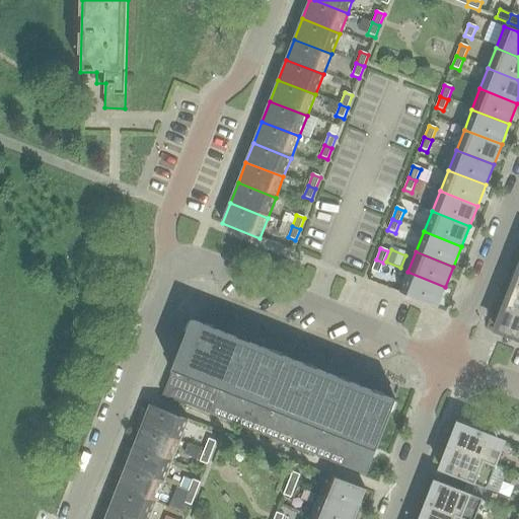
[(376,260),(371,271),(379,274),(383,263),(376,260)]
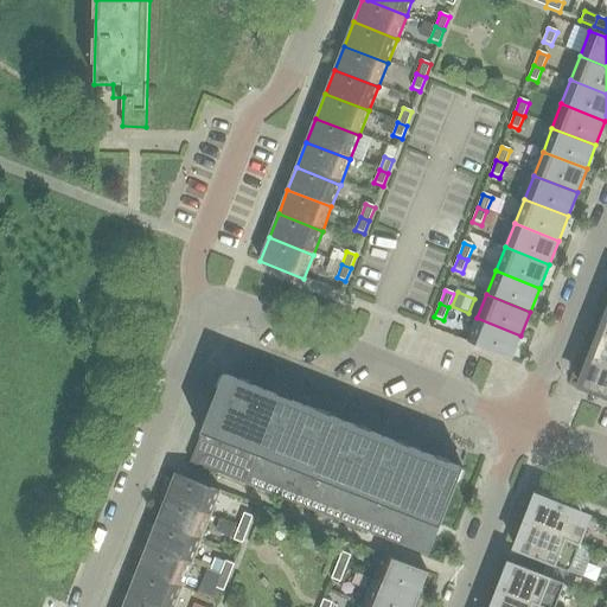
[(477,318),(467,343),(511,360),(521,336),(477,318)]
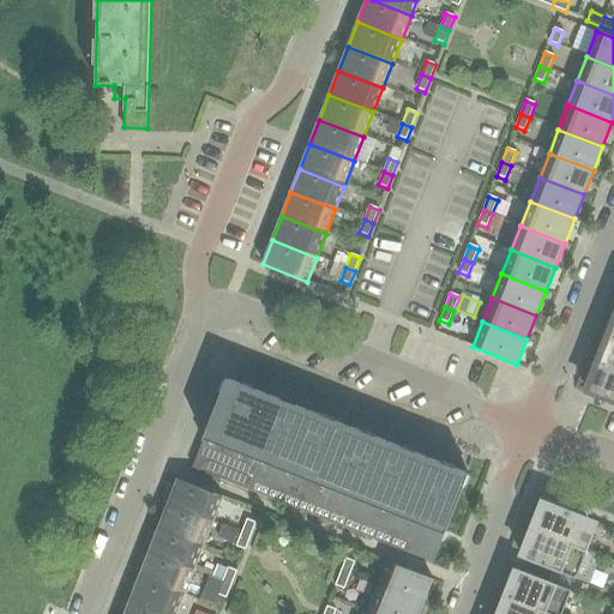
[(613,341),(608,338),(597,366),(613,372),(613,341)]
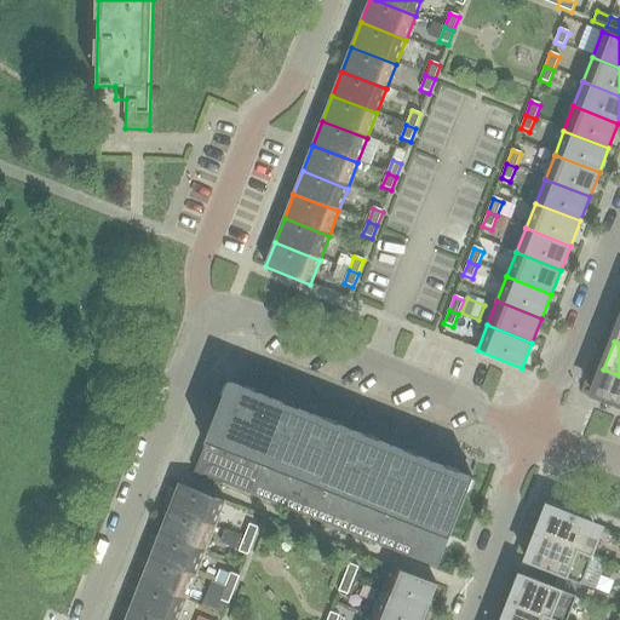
[(619,375),(603,369),(592,397),(619,407),(619,375)]
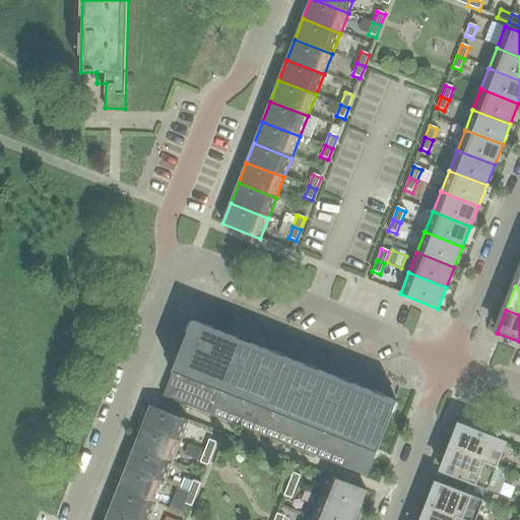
[(396,401),(192,321),(171,376),(194,385),(190,396),(186,405),(367,477),(396,401)]
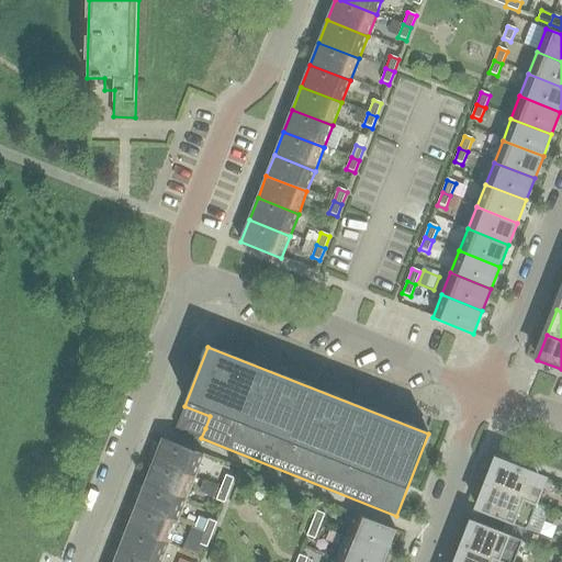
[(184,406),(180,417),(205,428),(210,416),(184,406)]
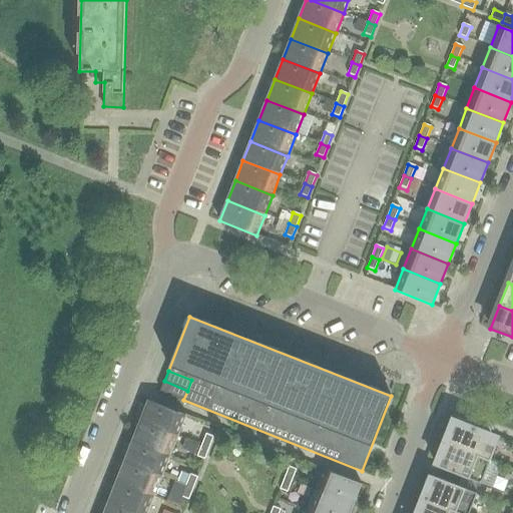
[(164,381),(160,391),(183,400),(187,391),(164,381)]
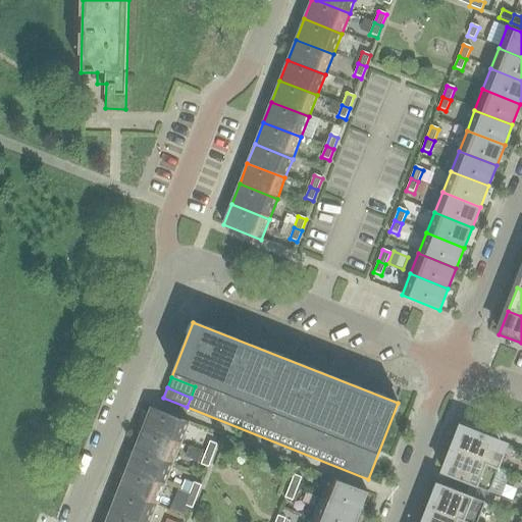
[(189,422),(151,408),(143,429),(180,444),(189,422)]
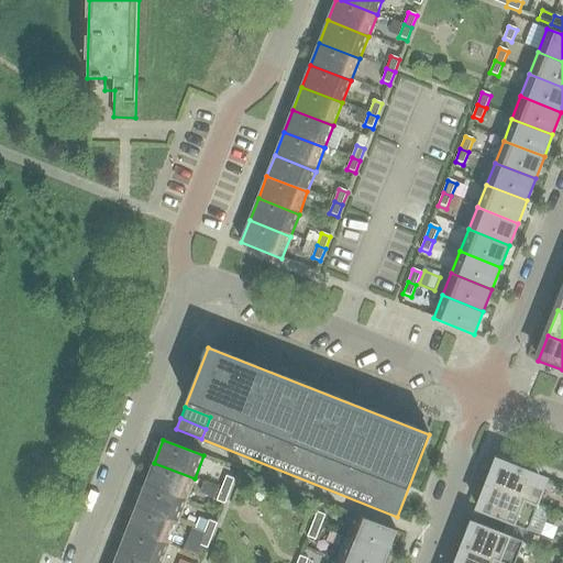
[(531,474),(498,461),(488,486),(538,506),(544,489),(528,483),(531,474)]
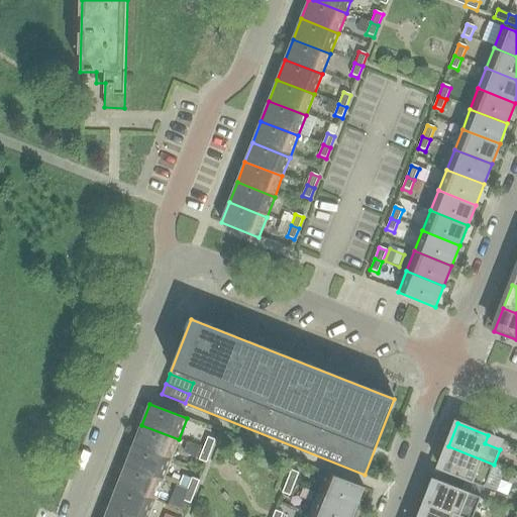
[(141,425),(133,445),(171,459),(179,439),(141,425)]
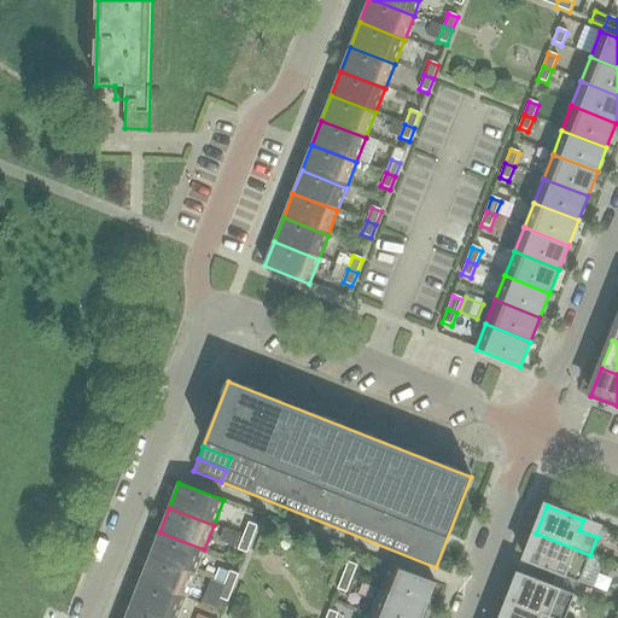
[(248,523),(243,537),(252,540),(257,526),(248,523)]
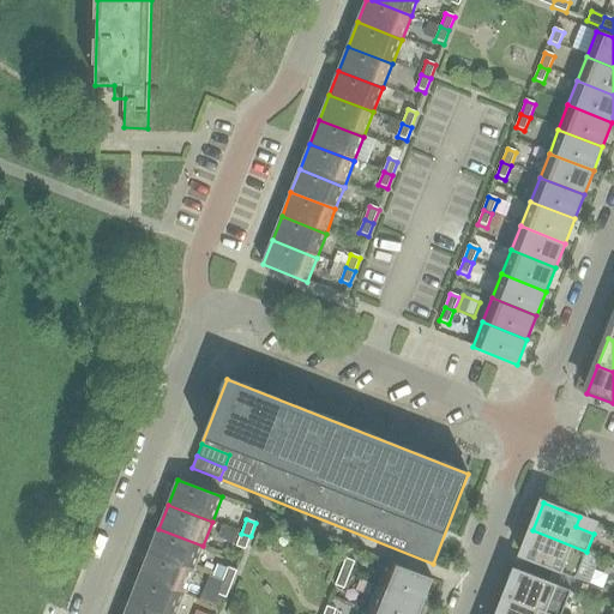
[(193,570),(203,546),(158,529),(149,553),(193,570)]
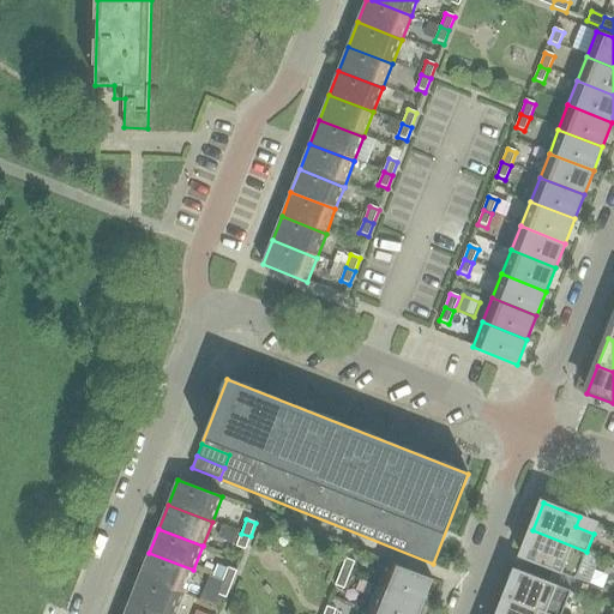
[(587,552),(533,530),(522,559),(553,571),(554,571),(576,579),(587,552)]
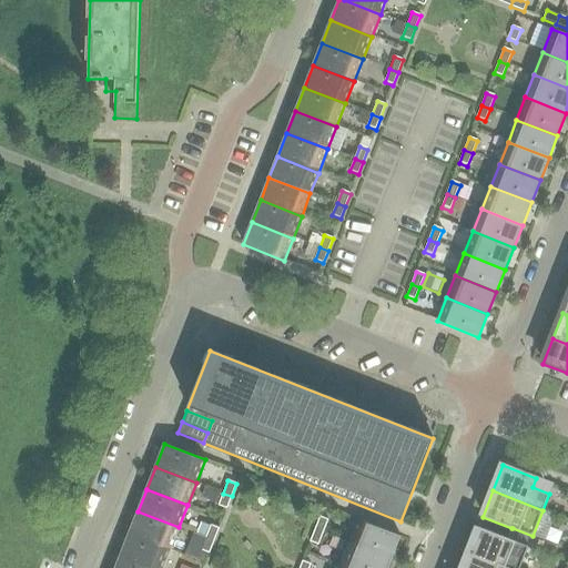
[(223,494),(219,506),(226,509),(232,496),(223,494)]
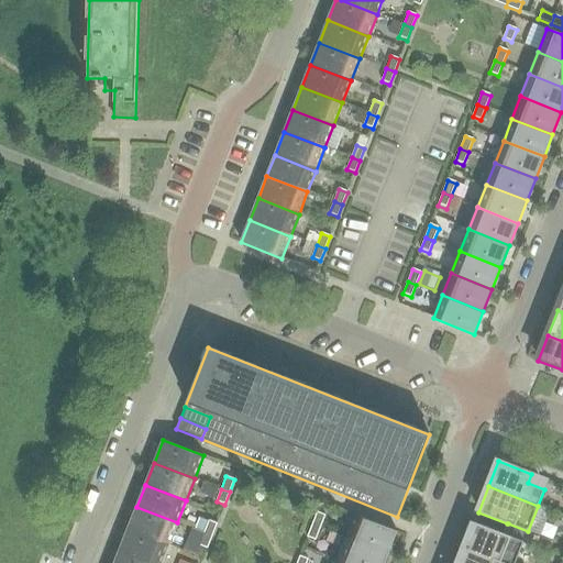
[(136,507),(128,529),(168,544),(177,522),(136,507)]
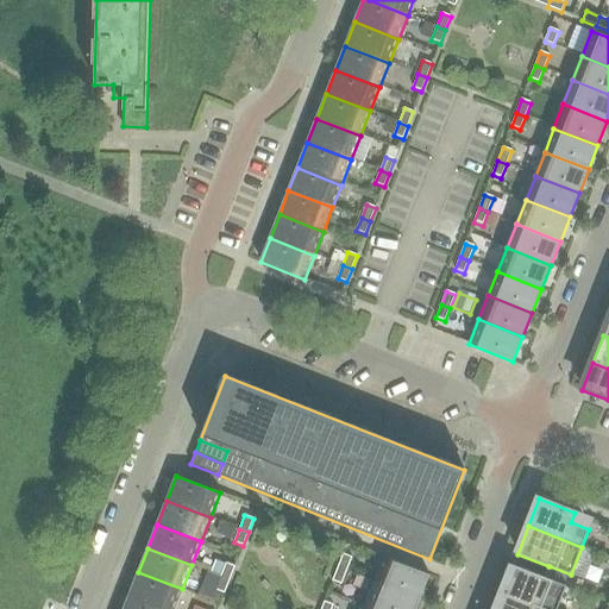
[(343,554),(338,567),(346,571),(352,558),(343,554)]
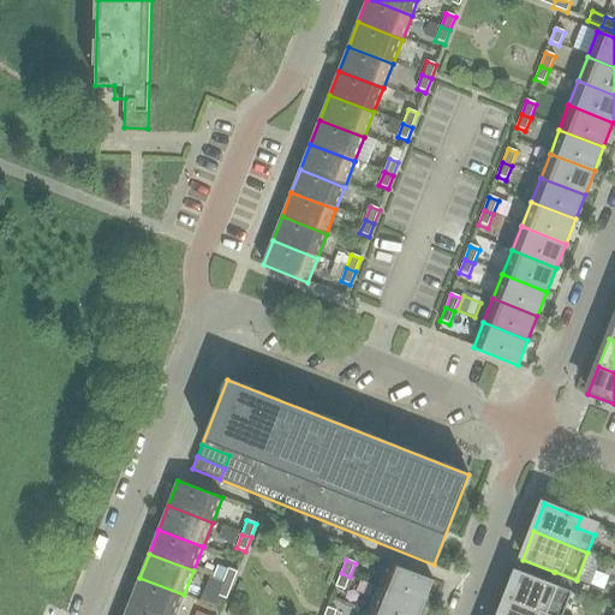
[(433,580),(388,563),(378,589),(423,605),(433,580)]
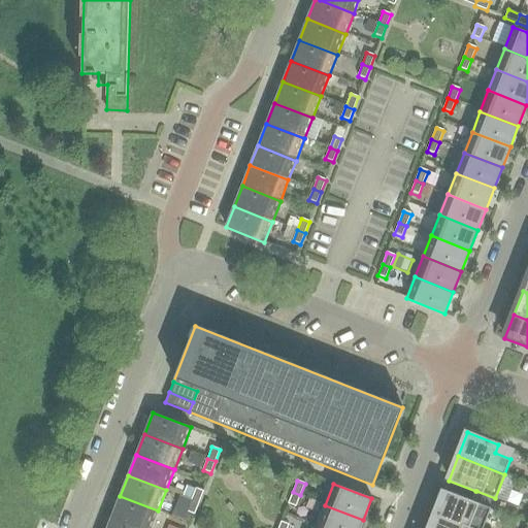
[(196,488),(191,500),(199,503),(203,491),(196,488)]
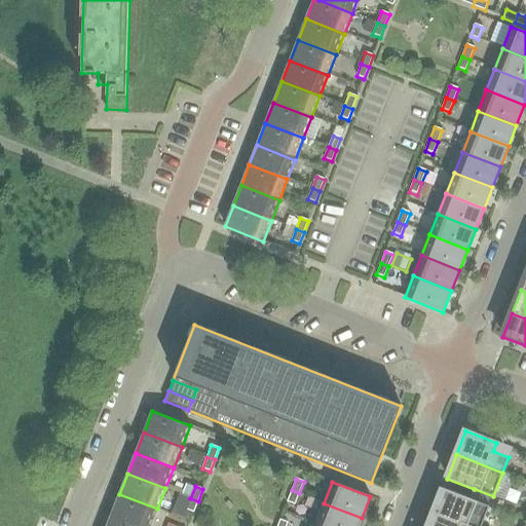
[(471,498),(443,488),(434,512),(470,525),(481,525),(489,506),(471,499),(471,498)]
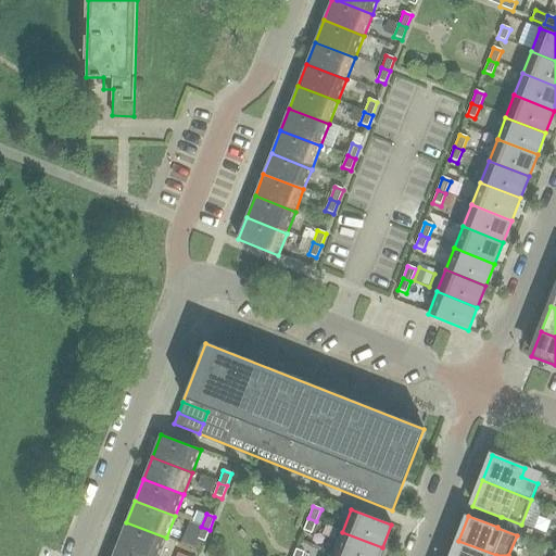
[(497,527),(497,528),(517,535),(521,525),(502,517),(501,517),(497,527)]
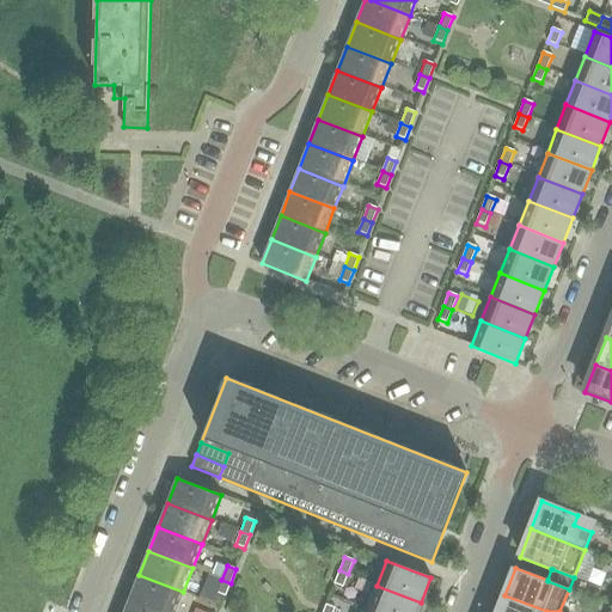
[(340,570),(334,583),(343,587),(348,574),(340,570)]
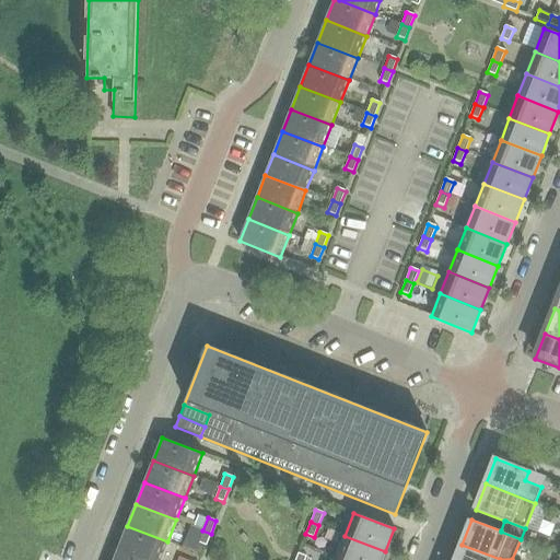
[(149,559),(160,559),(167,541),(127,526),(118,548),(149,559)]
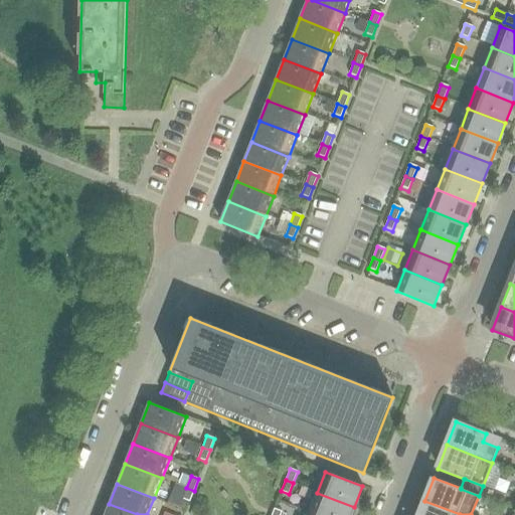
[(186,488),(182,499),(189,502),(194,491),(186,488)]
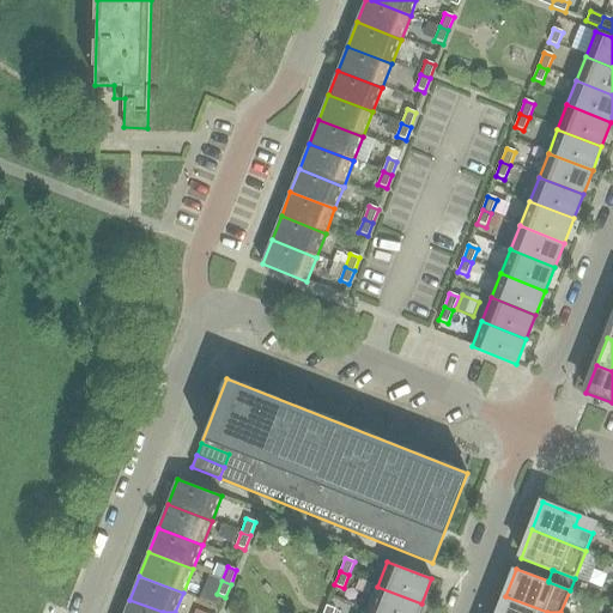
[(418,612),(422,604),(377,587),(368,611),(375,612),(418,612)]
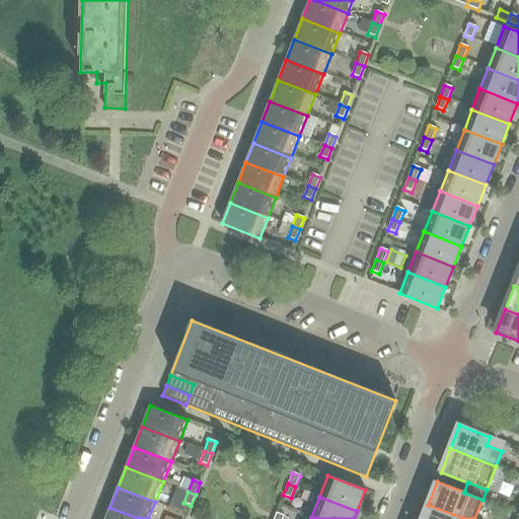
[(463,518),(428,505),(422,518),(463,518)]
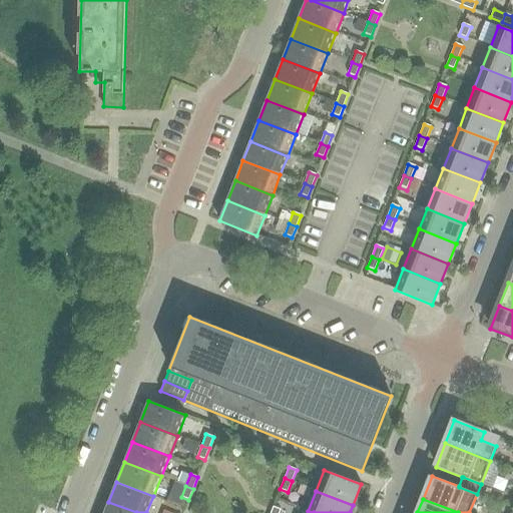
[(136,512),(108,502),(104,512),(136,512)]
